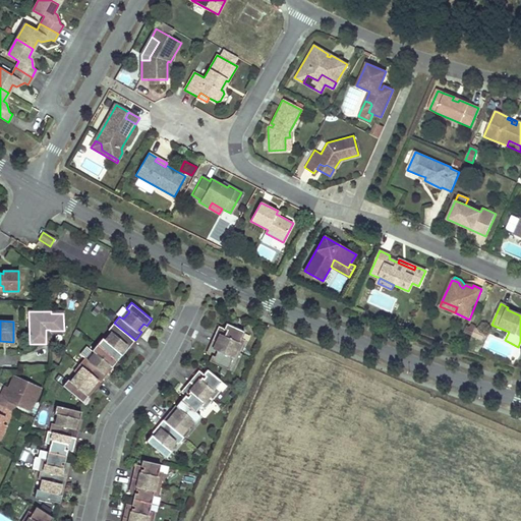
[(135,340),(114,323),(108,330),(112,332),(105,340),(103,338),(98,344),(117,360),(122,354),(120,352),(125,346),(128,349),(135,340)]
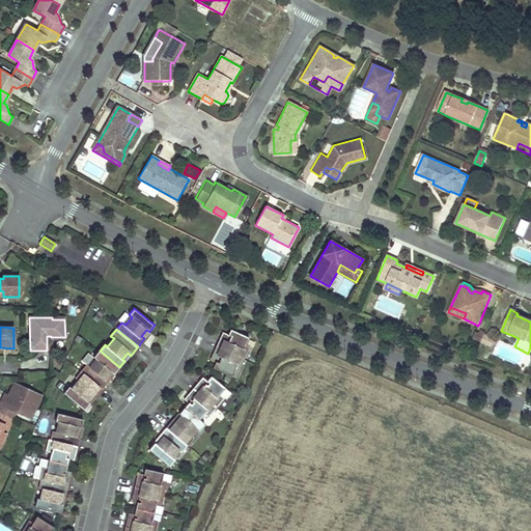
[(222,335),(218,346),(245,359),(251,346),(247,345),(250,338),(235,331),(231,330),(229,335),(231,337),(230,339),(222,335)]
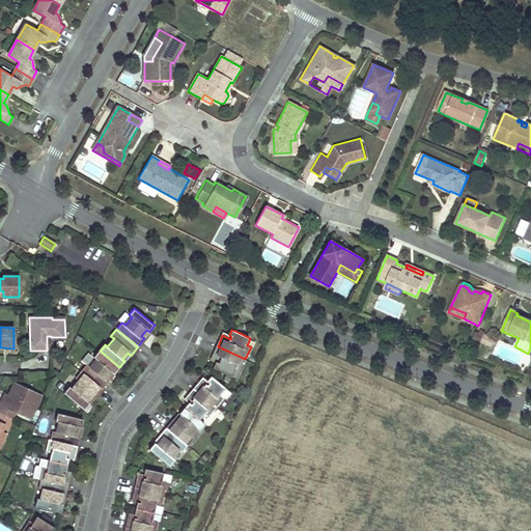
[(484,335),(481,341),(488,344),(492,338),(484,335)]
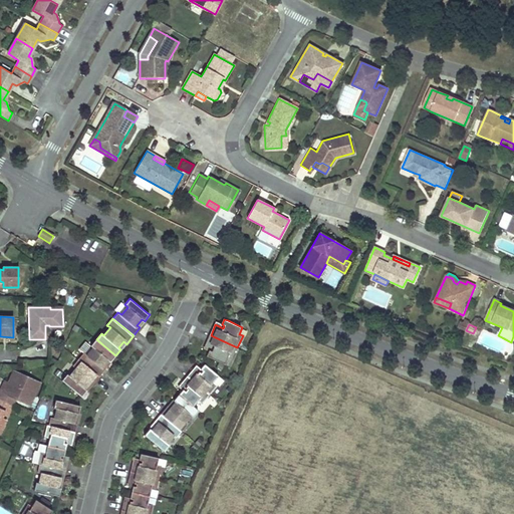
[(237,347),(211,335),(206,345),(214,349),(212,351),(210,350),(207,356),(225,364),(228,357),(232,359),(238,347),(237,347)]
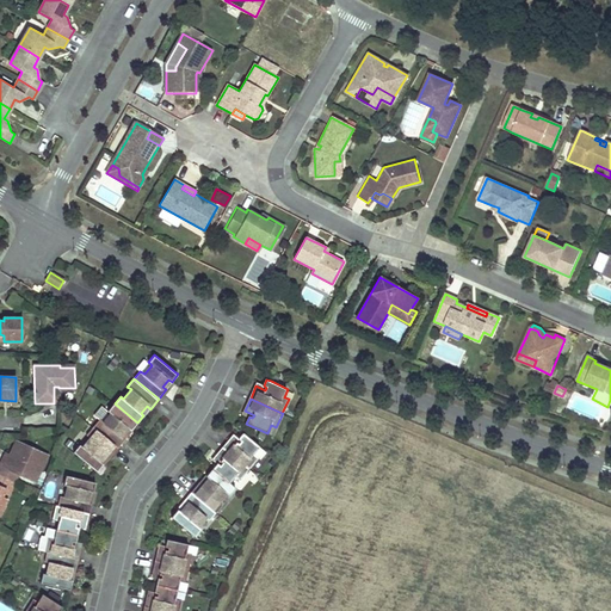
[(137,423),(115,403),(107,411),(111,413),(104,423),(99,419),(93,427),(118,448),(127,438),(123,434),(128,427),(131,430),(137,423)]
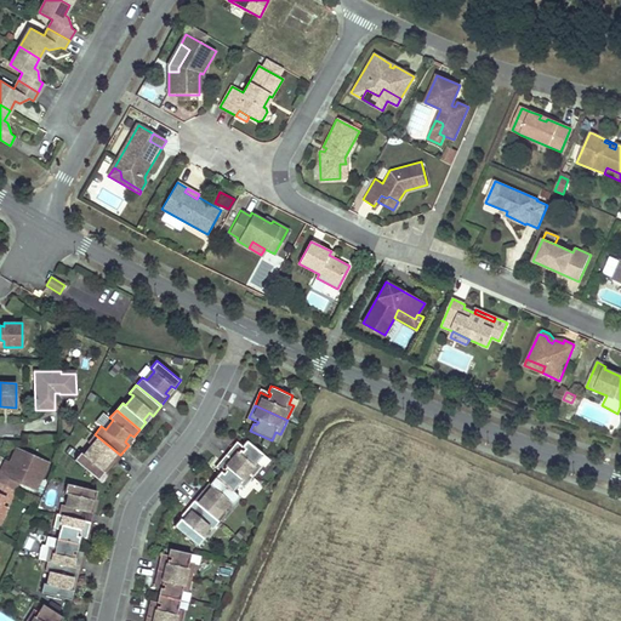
[(120,455),(95,434),(89,442),(92,445),(84,455),(81,451),(75,460),(98,479),(104,472),(102,469),(108,462),(112,465),(120,455)]
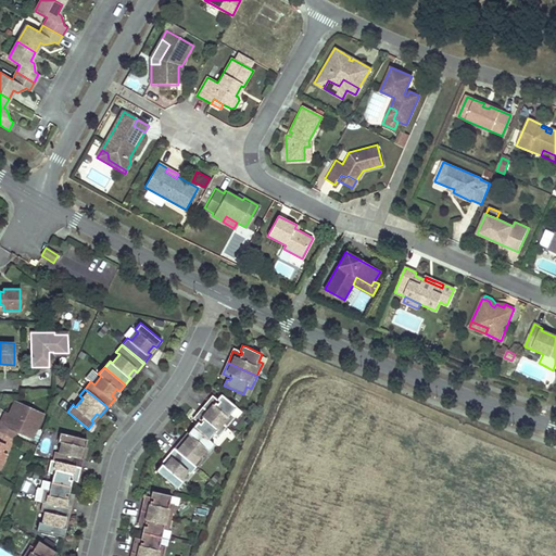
[(119,391),(116,389),(112,395),(115,399),(121,392),(119,391)]
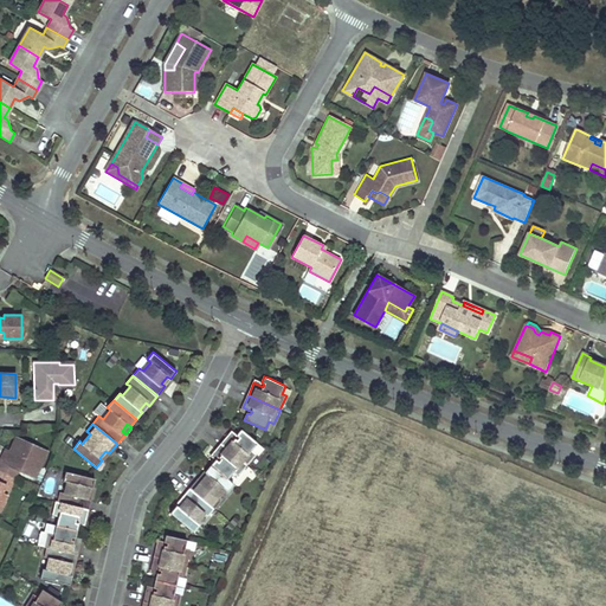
[(230,433),(221,443),(247,465),(257,455),(252,451),(258,444),(242,430),(237,436),(239,438),(237,440),(230,433)]
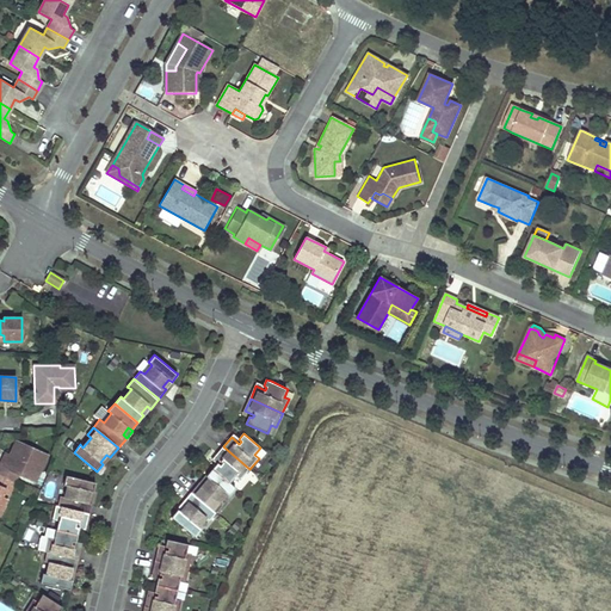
[(0,475),(13,482),(17,474),(31,481),(36,469),(41,471),(48,456),(17,442),(11,455),(4,468),(0,466),(0,475)]
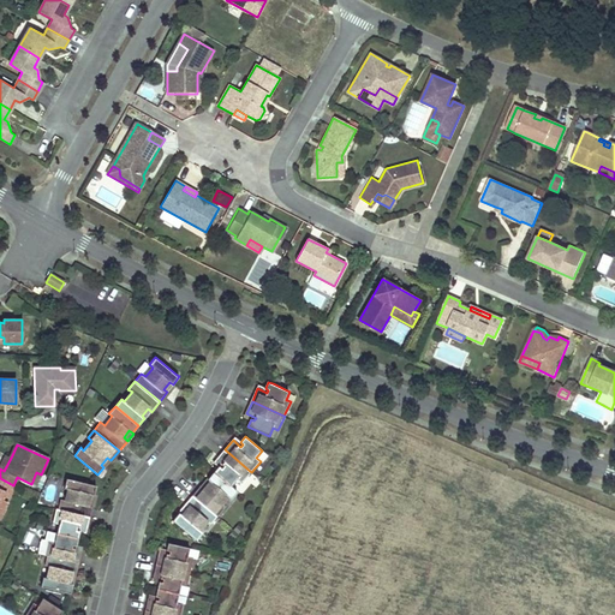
[(220,466),(215,472),(232,487),(238,479),(243,483),(251,472),(225,449),(216,460),(225,466),(222,469),(220,466)]
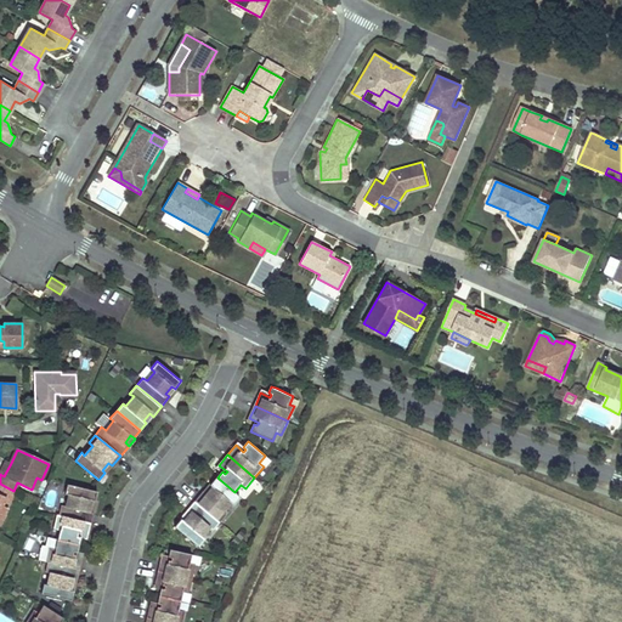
[(0,474),(4,476),(11,463),(6,461),(0,473),(0,474)]
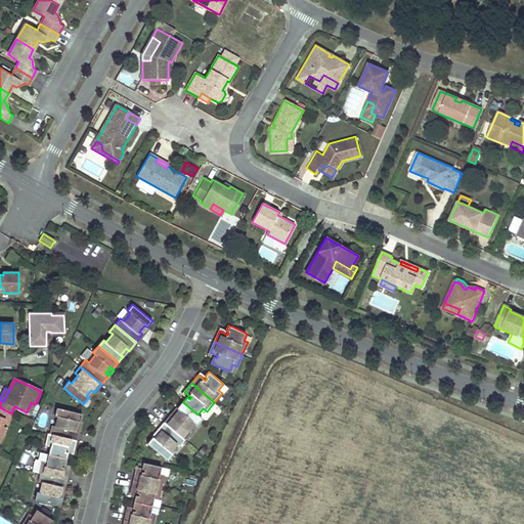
[(31,402),(27,412),(30,415),(35,404),(31,402)]
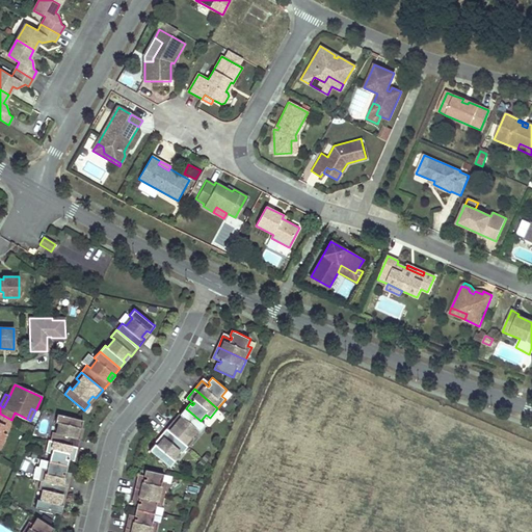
[(175,421),(167,429),(189,447),(194,441),(191,437),(197,429),(201,432),(206,425),(201,421),(186,408),(181,415),(183,417),(178,423),(175,421)]
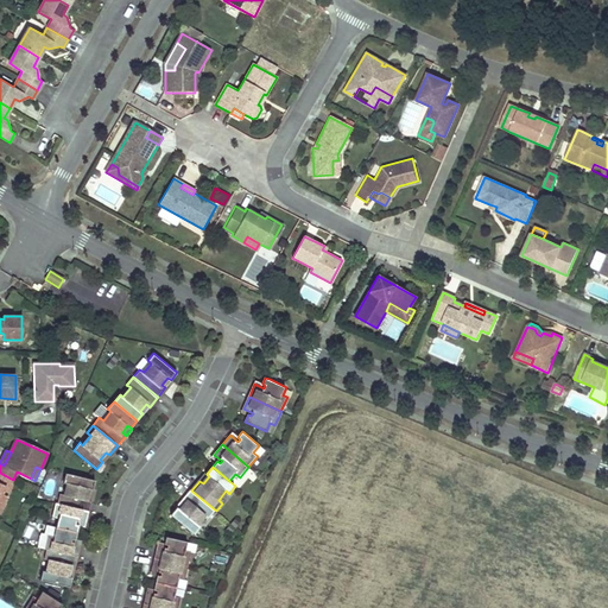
[(0,511),(7,498),(6,496),(1,495),(5,487),(8,489),(13,480),(0,473),(0,511)]
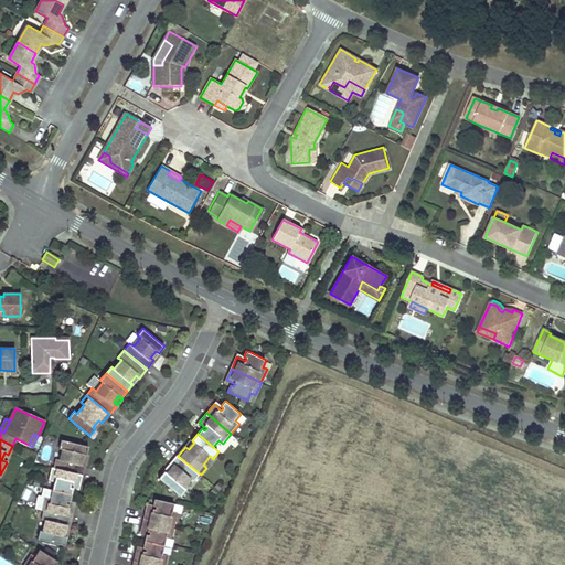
[(56,459),(54,468),(83,475),(86,464),(82,462),(84,455),(87,455),(88,446),(82,445),(62,440),(60,448),(63,449),(61,460),(56,459)]
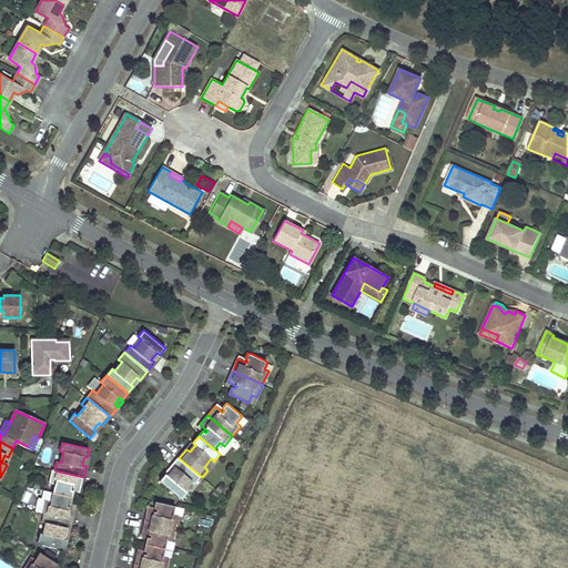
[(166,474),(161,482),(182,499),(188,493),(185,489),(192,482),(195,485),(202,477),(179,458),(171,467),(174,470),(169,476),(166,474)]
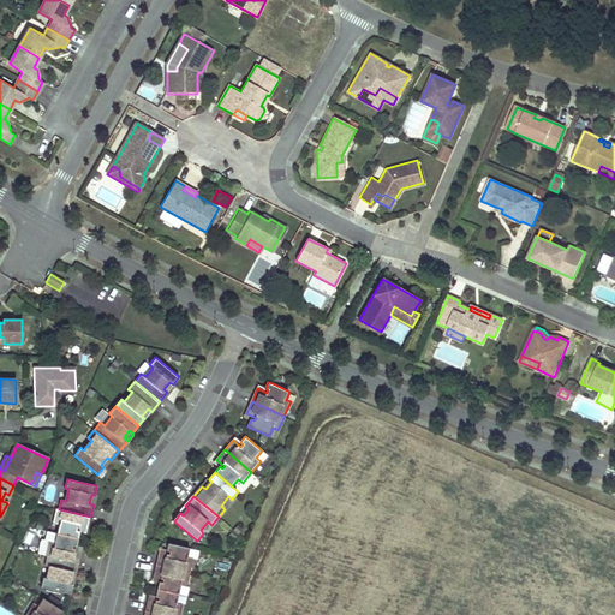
[(59,509),(57,509),(53,523),(59,525),(58,533),(78,538),(81,531),(77,530),(78,527),(88,530),(90,517),(59,509)]
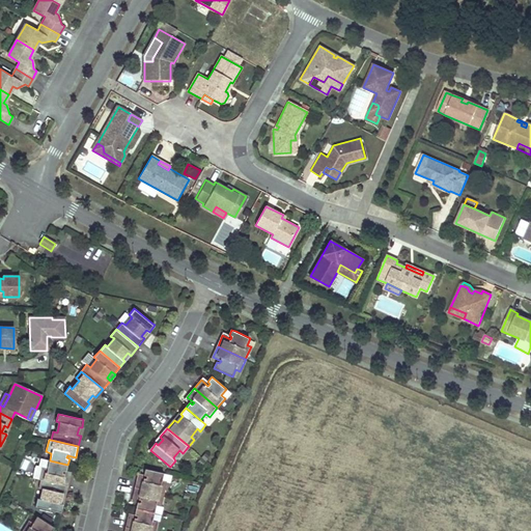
[(43,467),(39,479),(42,480),(68,486),(72,475),(63,473),(63,471),(66,471),(67,465),(50,460),(48,468),(43,467)]
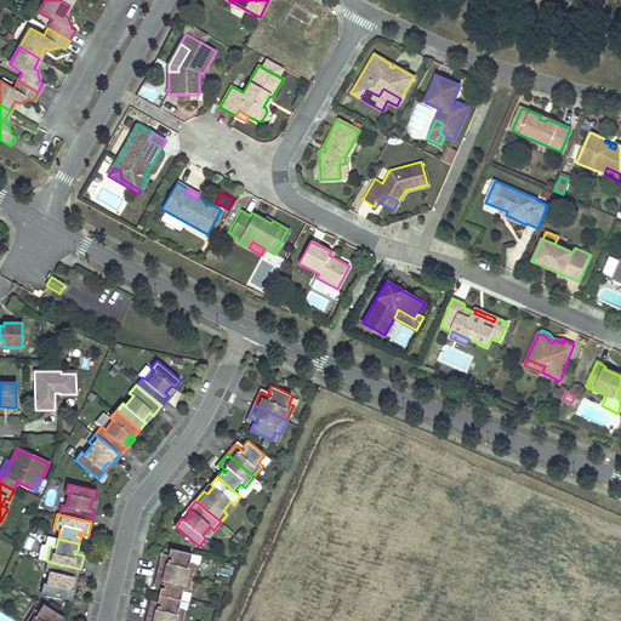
[(192,553),(170,548),(167,557),(171,557),(171,560),(161,558),(158,570),(192,579),(195,564),(189,563),(192,553)]
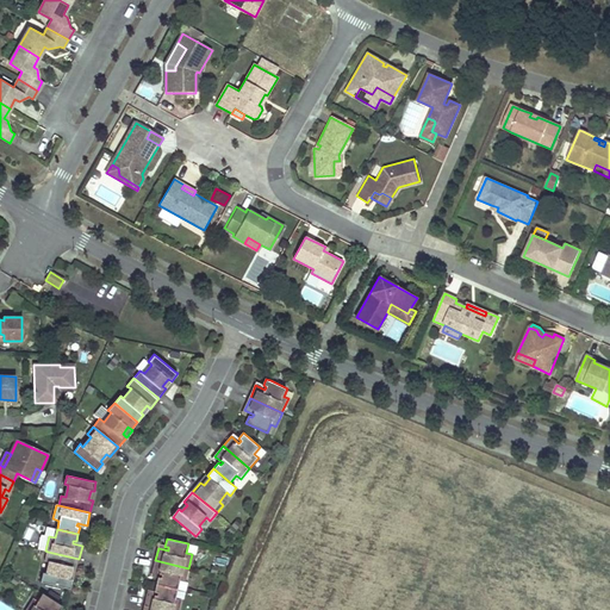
[(79,559),(48,552),(45,561),(50,562),(48,573),(43,573),(42,582),(67,587),(70,589),(73,579),(69,579),(72,570),(76,571),(79,559)]
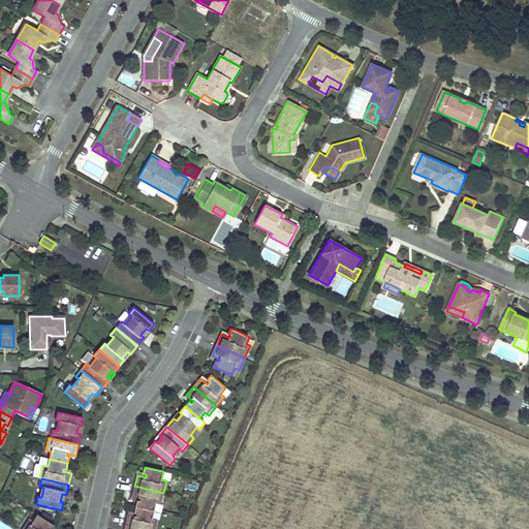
[(136,501),(135,507),(154,511),(156,504),(161,505),(163,493),(134,486),(132,497),(141,499),(139,501),(136,501)]
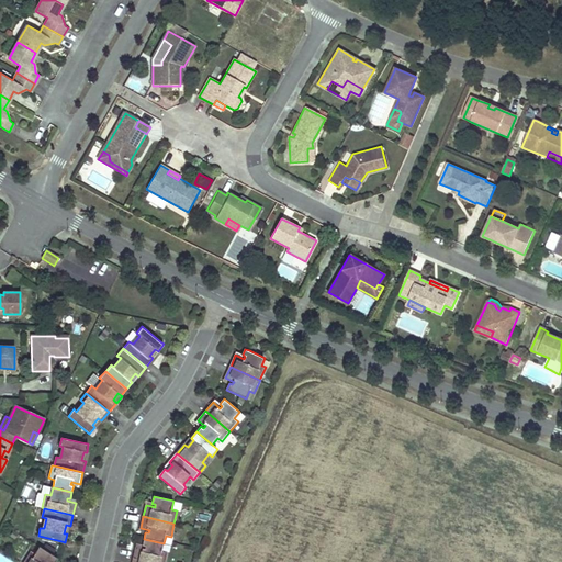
[(136,547),(133,559),(148,561),(165,561),(167,553),(161,551),(164,543),(144,539),(143,546),(145,547),(145,549),(136,547)]
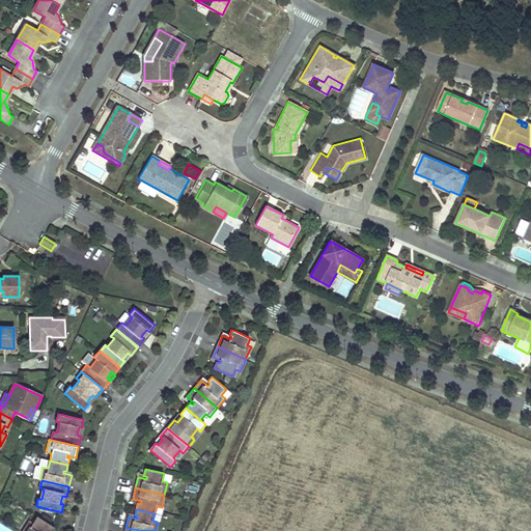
[(31,523),(25,530),(55,530),(56,529),(54,528),(38,518),(34,525),(31,523)]
